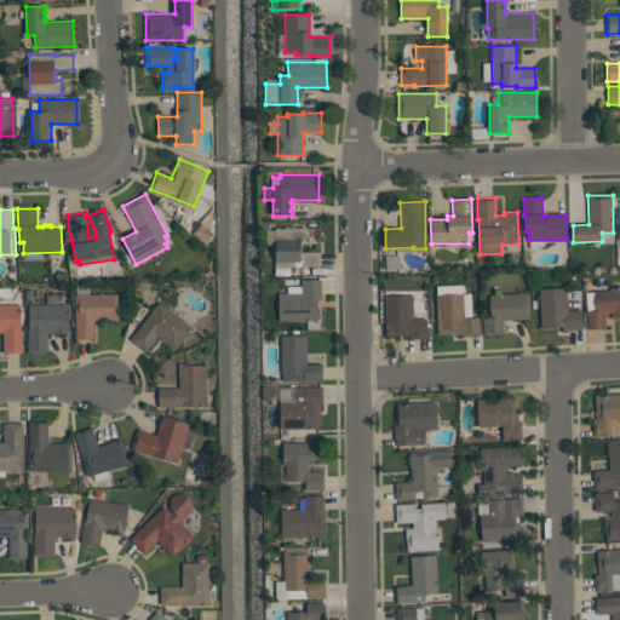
[(320,267),(300,267),(300,268),(275,268),(275,254),(273,254),(273,245),(265,245),(265,230),(275,230),(275,228),(305,228),(305,242),(302,242),(302,252),(320,252),(320,267)]
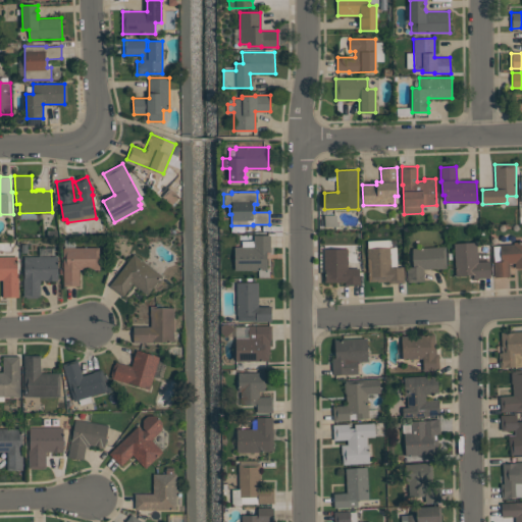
[(235,270),(235,247),(254,247),(254,235),(270,235),(270,252),(267,252),(267,270),(235,270)]
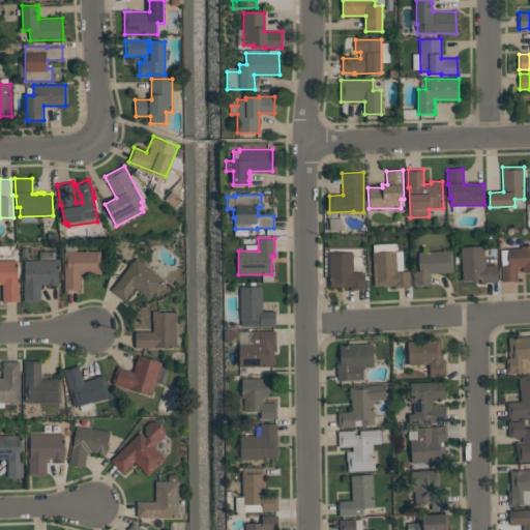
[(501,265),(508,265),(507,248),(522,247),(521,245),(529,244),(529,271),(523,272),(523,267),(517,267),(518,281),(502,282),(501,265)]
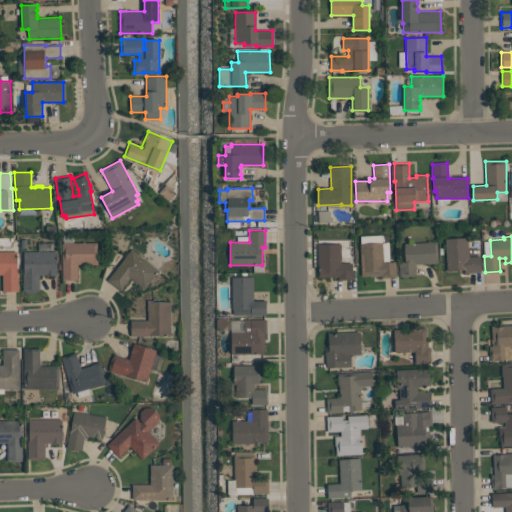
[(481,272),(464,273),(464,269),(447,270),(445,239),(468,237),(469,256),(480,256),(481,272)]
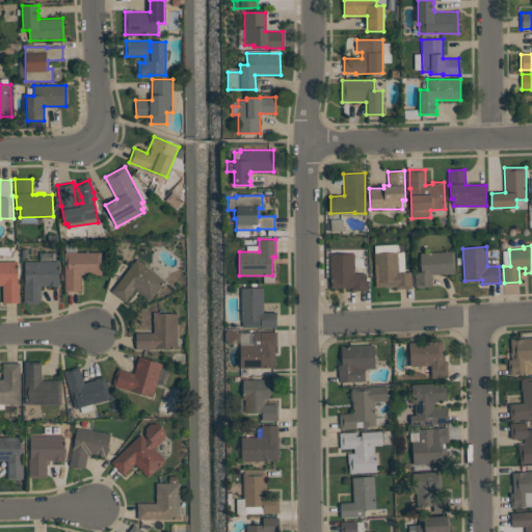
[(375,287),(374,253),(398,251),(398,272),(411,272),(411,288),(396,289),(396,287),(384,288),(384,286),(375,287)]
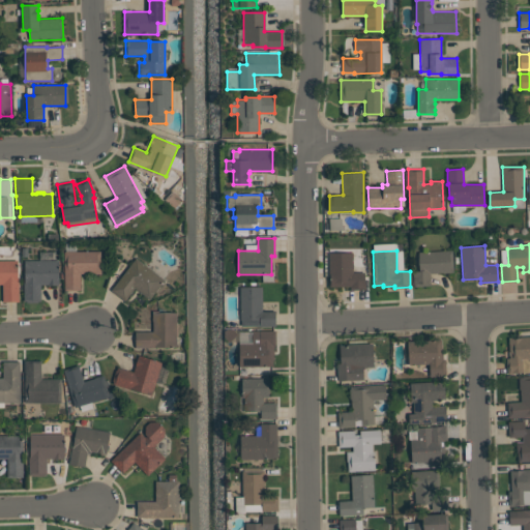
[(413,275),(413,271),(419,271),(418,252),(452,251),(453,272),(443,273),(443,272),(430,273),(431,286),(414,287),(413,284),(412,284),(411,275),(413,275)]
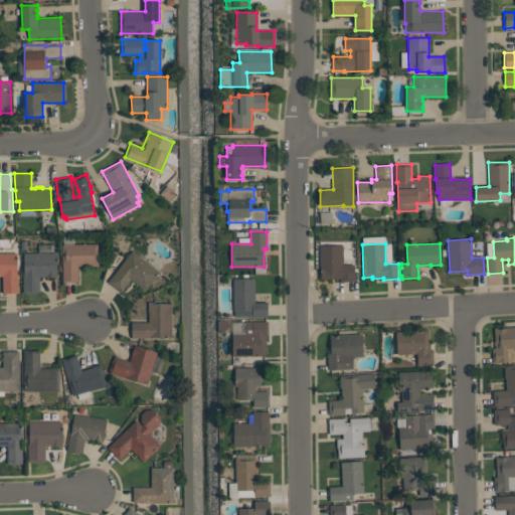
[(62,282),(62,244),(98,244),(98,260),(99,260),(99,267),(92,267),(92,266),(78,266),(78,282),(62,282)]
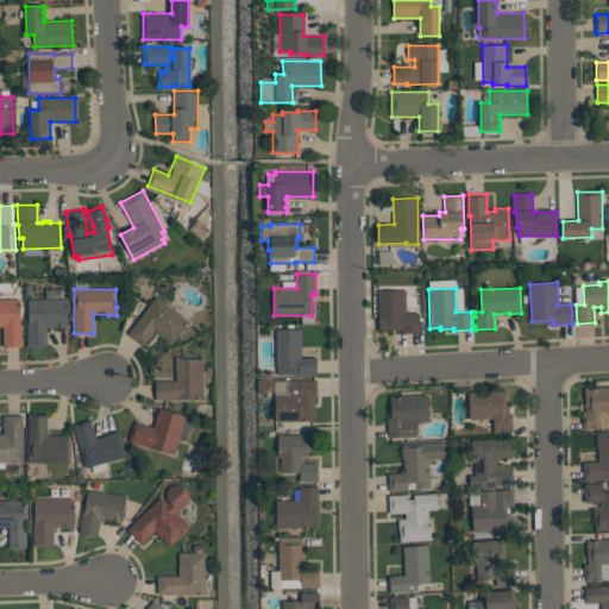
[(378,290),(406,290),(406,313),(419,313),(419,326),(420,326),(420,332),(403,332),(403,330),(378,330),(378,290)]
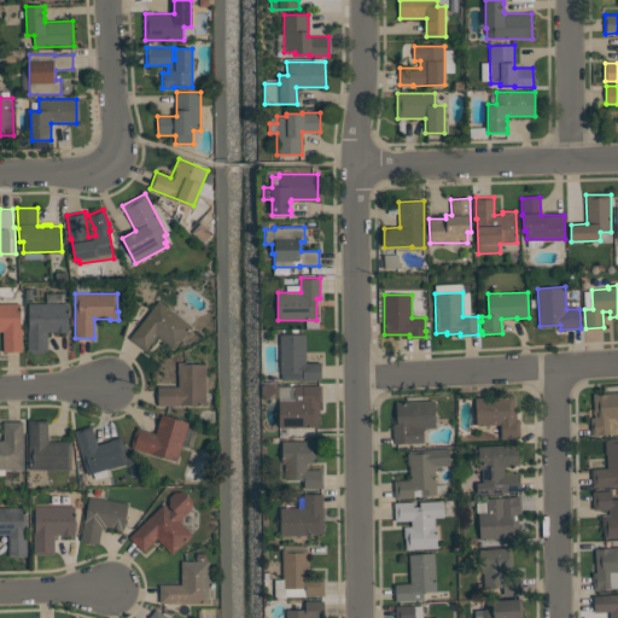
[(145,350),(129,338),(159,301),(192,327),(174,349),(157,336),(145,350)]
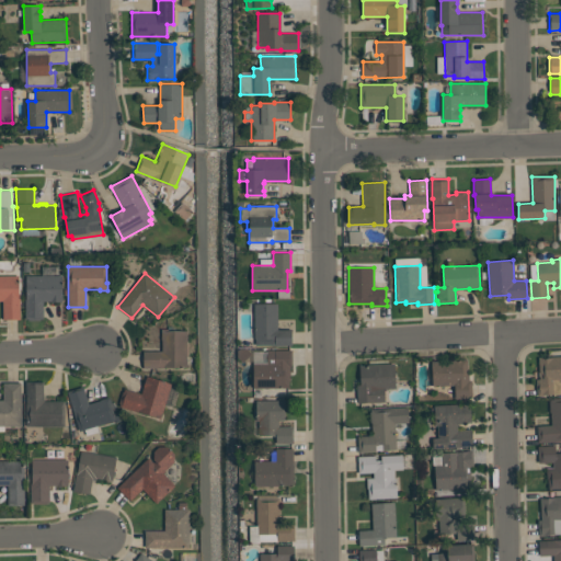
[(0,275),(19,275),(19,298),(20,298),(20,319),(2,319),(2,300),(0,300),(0,275)]
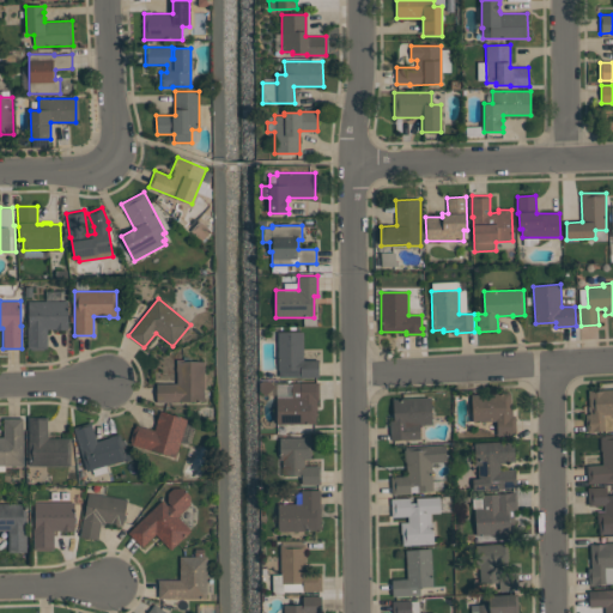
[(67,301),(68,329),(65,329),(55,331),(54,329),(47,329),(48,349),(44,349),(44,350),(31,350),(31,349),(28,349),(26,327),(29,327),(28,302),(67,301)]
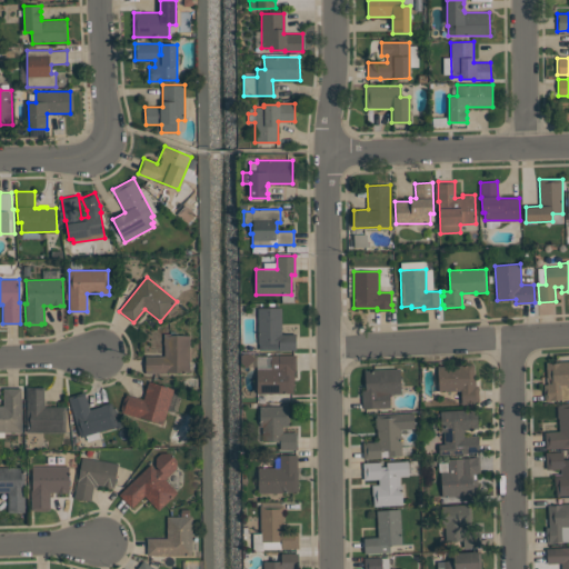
[(259,350),(259,343),(258,343),(258,308),(281,308),(281,335),(296,335),(296,350),(279,350),(259,350)]
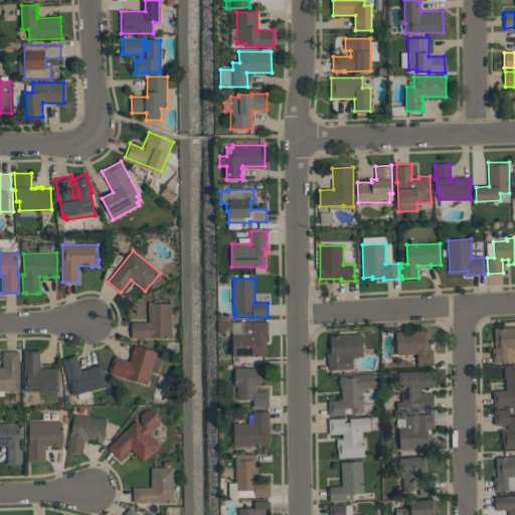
[(171,337),(151,337),(151,338),(132,338),(132,322),(149,322),(149,303),(172,304),(171,337)]
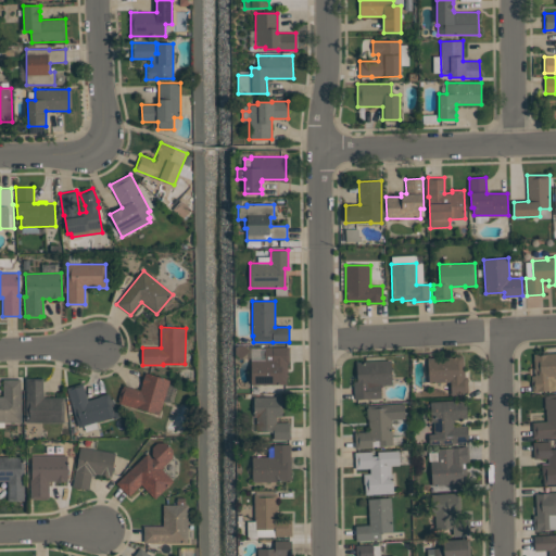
[(287,384),(251,384),(251,361),(264,361),(264,346),(290,346),(290,363),(288,363),(288,376),(287,376),(287,384)]
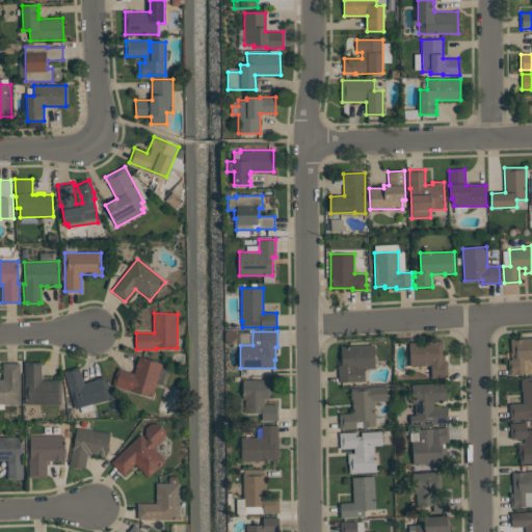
[(531,373),(515,374),(515,375),(509,375),(508,360),(511,360),(510,340),(524,339),(524,338),(531,337),(531,373)]
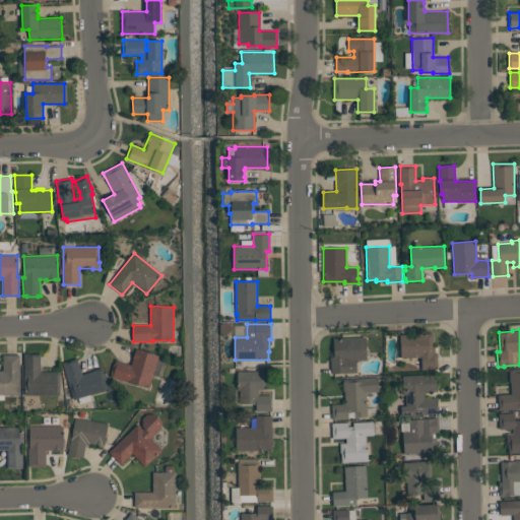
[(400,334),(433,333),(433,342),(435,341),(435,353),(437,352),(438,369),(421,370),(421,358),(401,358),(400,334)]
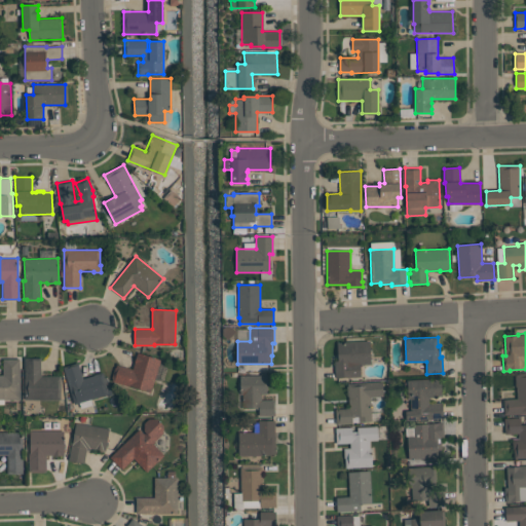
[(371,364),(361,365),(362,376),(335,378),(335,361),(338,361),(337,342),(370,340),(371,364)]
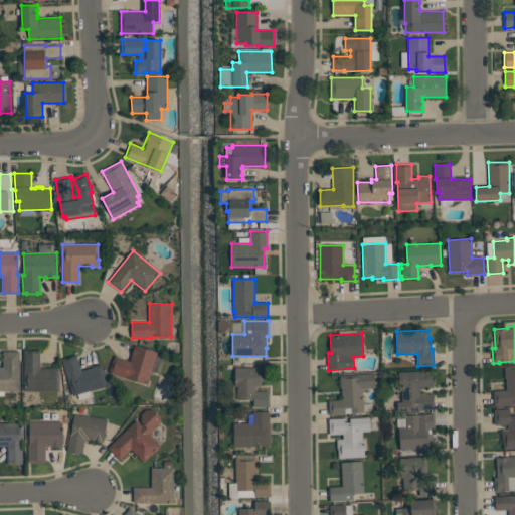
[(147,384),(122,375),(122,377),(109,373),(110,370),(109,370),(113,359),(114,360),(115,357),(130,361),(135,345),(157,352),(147,384)]
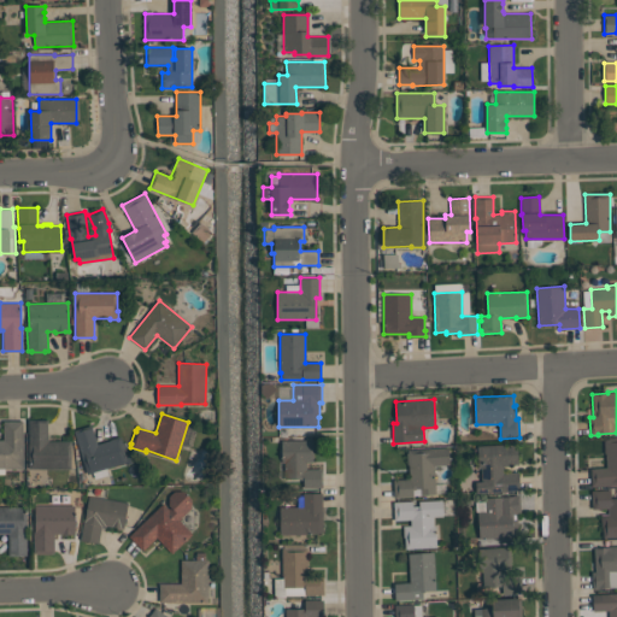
[(29,469),(29,419),(48,419),(48,441),(71,441),(71,469),(29,469)]
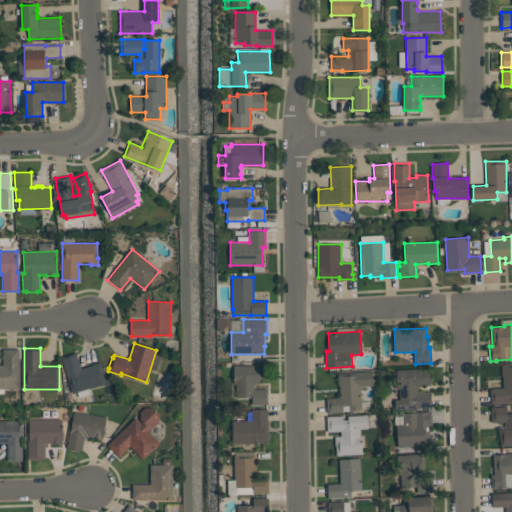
[(19,349),(19,389),(0,389),(0,365),(3,365),(3,349),(19,349)]
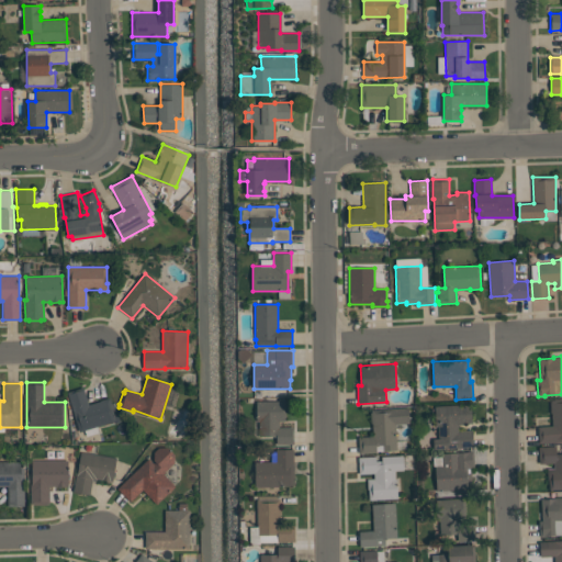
[(79,431),(67,392),(83,386),(89,405),(101,401),(101,400),(110,397),(116,420),(79,431)]
